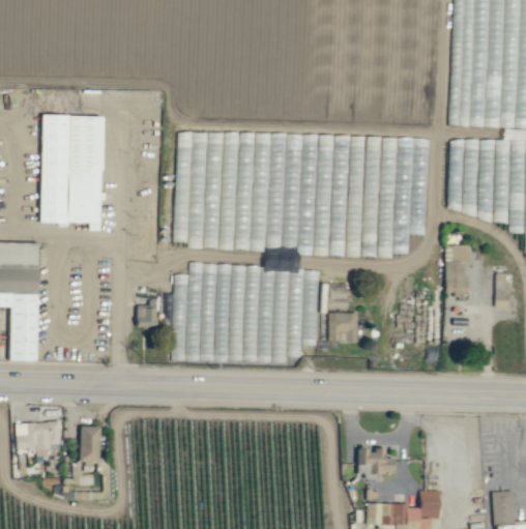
[(525,0),(454,2),(455,52),(509,51),(508,53),(512,60),(525,65),(525,0)]
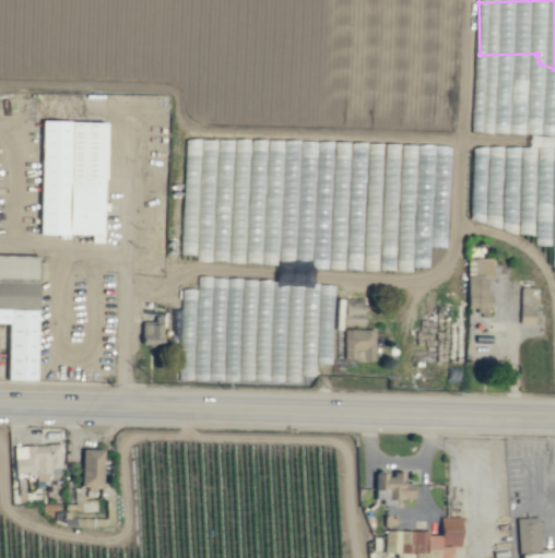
[(45,121),(108,123),(106,235),(43,234),(45,121)]
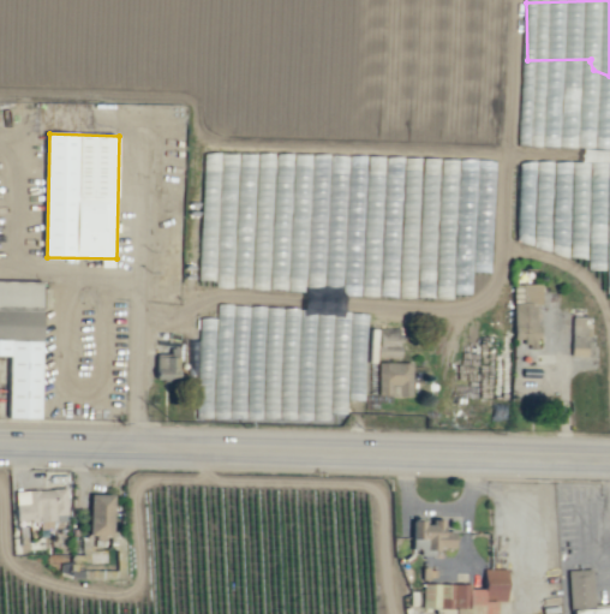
[(0,281),(45,282),(42,419),(11,418),(12,357),(0,356),(0,281)]
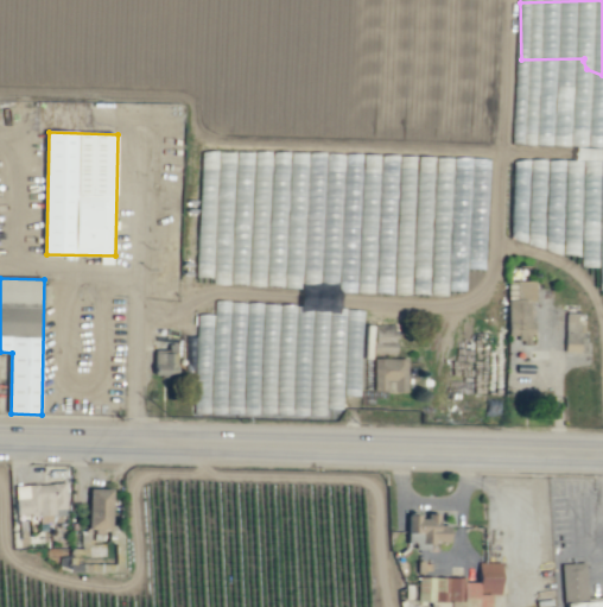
[(538,303),(538,282),(511,283),(512,336),(522,336),(522,346),(534,346),(534,303),(538,303)]
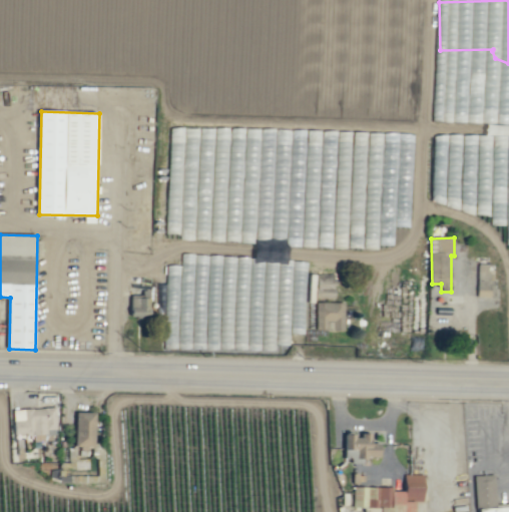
[(132,294),(132,317),(151,317),(152,295),(132,294)]
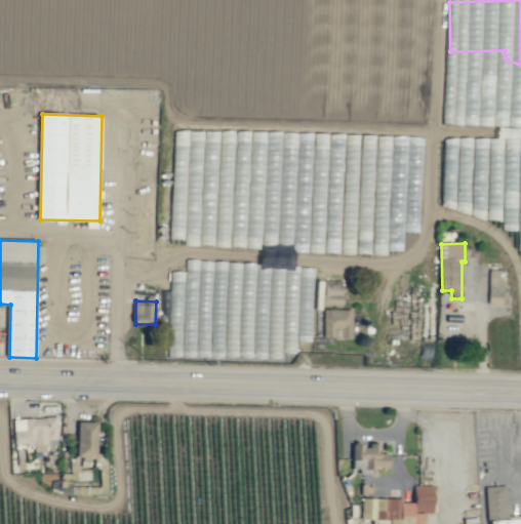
[(355,311),(326,310),(325,337),(336,338),(337,329),(344,329),(343,338),(354,338),(355,311)]
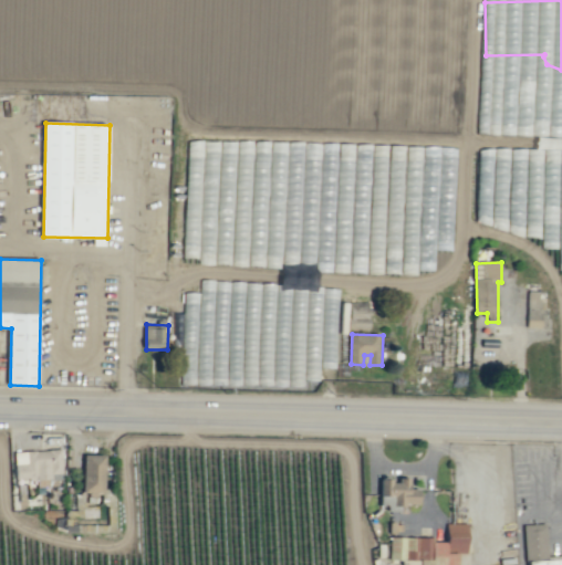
[(17,452),(18,480),(40,480),(40,488),(53,488),(53,481),(64,481),(63,450),(17,452)]
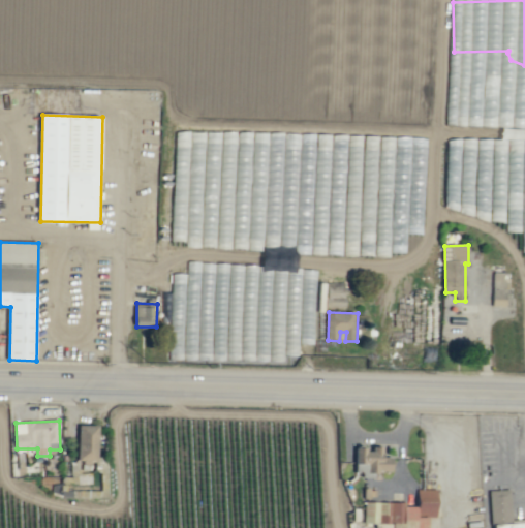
[(100,426),(81,426),(80,461),(99,461),(100,426)]
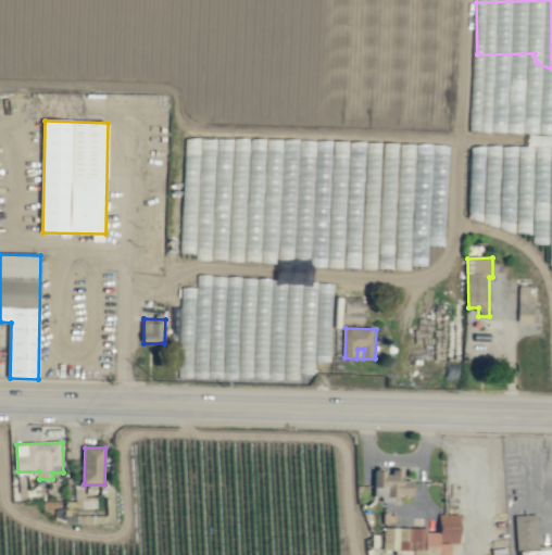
[(375,488),(388,488),(388,496),(414,496),(414,481),(404,481),(404,470),(393,469),(393,472),(376,471),(375,488)]
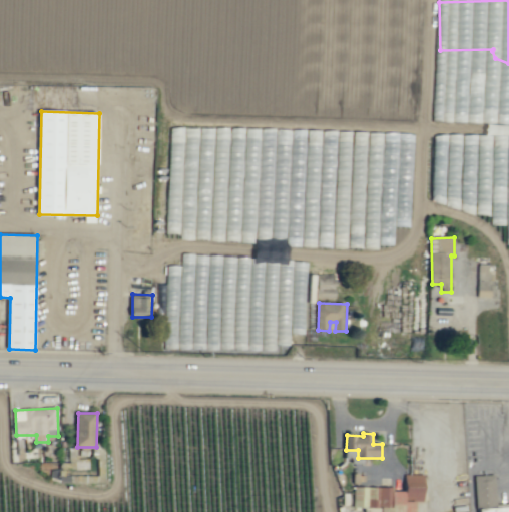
[(356,487),(356,508),(382,508),(382,511),(416,511),(417,502),(425,502),(426,476),(406,475),(406,492),(396,491),(396,488),(356,487)]
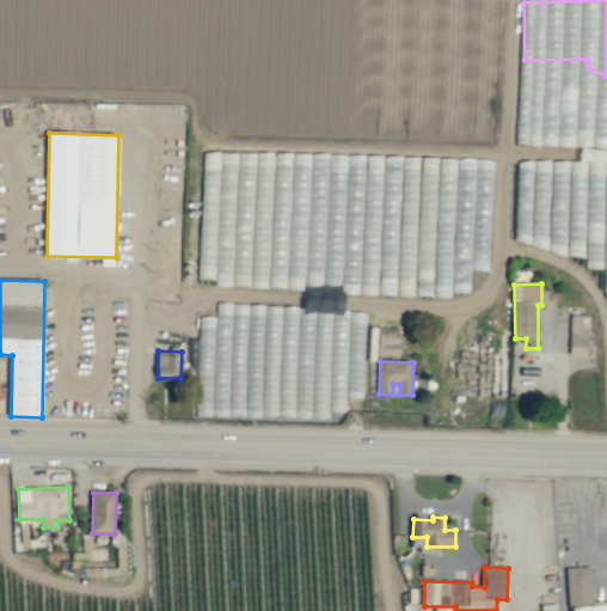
[(606,610),(606,604),(595,605),(593,567),(570,568),(571,610),(606,610)]
